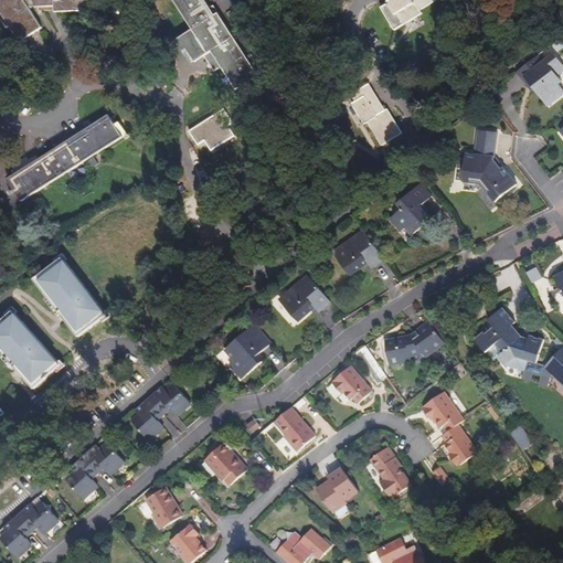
[(0,20),(4,28),(8,25),(19,41),(41,27),(25,3),(30,0),(33,0),(36,4),(50,4),(51,9),(83,6),(82,0),(0,0),(0,20)]
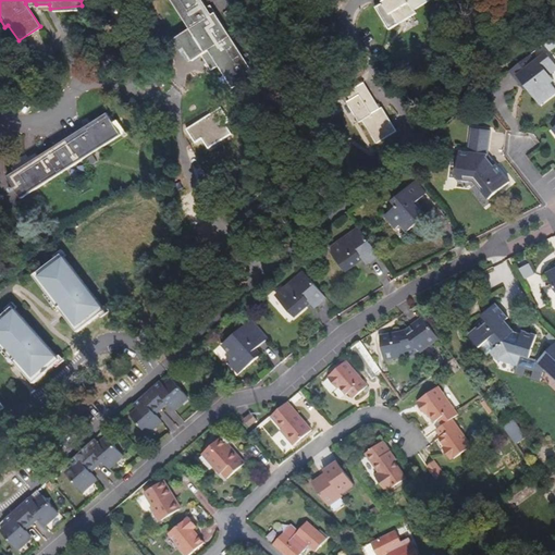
[(230,87),(251,73),(212,13),(209,15),(198,0),(168,0),(187,28),(171,39),(175,46),(179,44),(188,59),(189,60),(198,54),(208,70),(216,64),(230,87)]
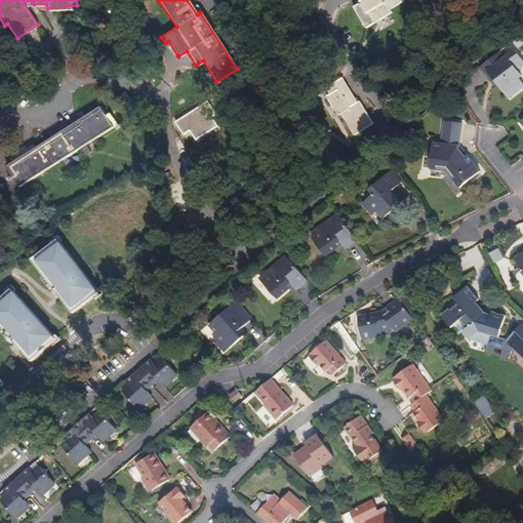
[(352,5),(365,26),(391,10),(389,7),(401,0),(358,0),(359,1),(352,5)]
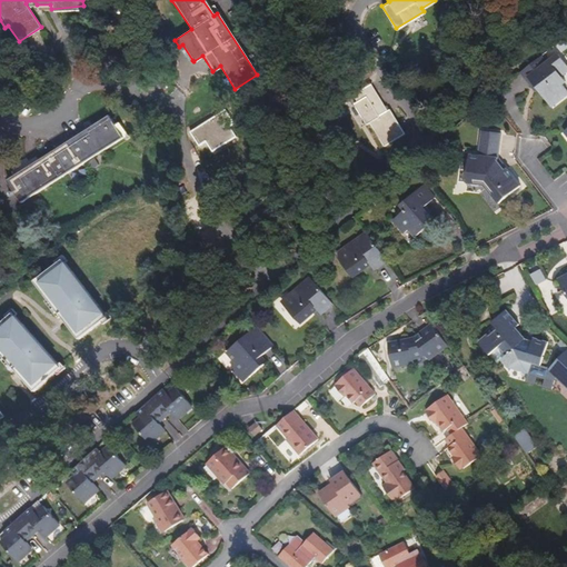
[(182,45),(179,47),(189,62),(192,60),(182,45)]
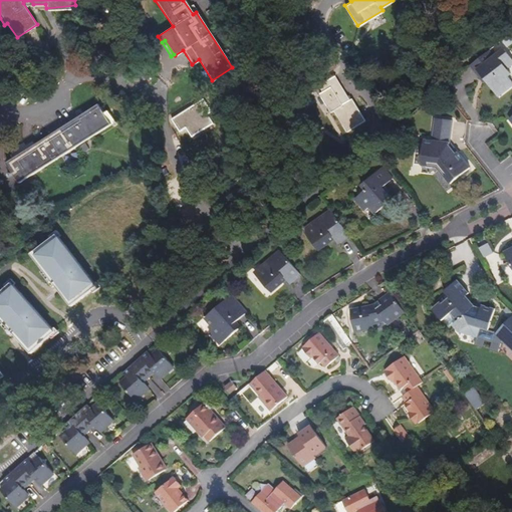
[(487,49),(469,63),(479,76),(483,73),(486,78),(498,93),(511,81),(506,74),(509,72),(505,67),(511,61),(511,59),(502,47),(492,55),(487,49)]
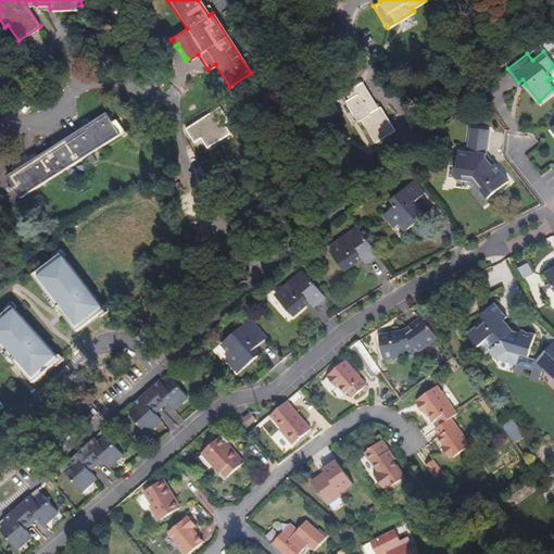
[(380,105),(378,106),(362,80),(344,91),(349,98),(345,100),(357,121),(361,118),(375,141),(394,129),(380,105)]
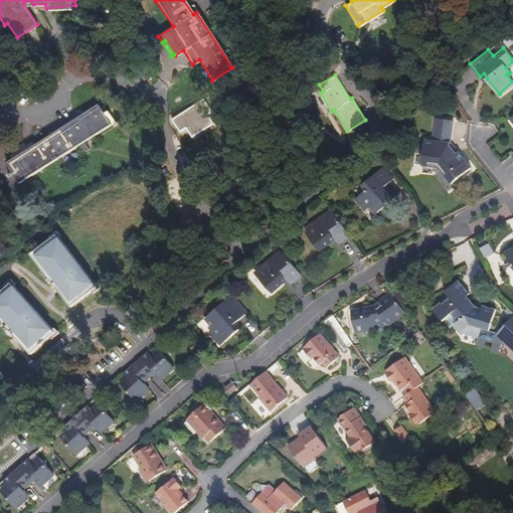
[(185,127),(190,135),(212,123),(206,114),(211,111),(203,99),(172,118),(179,130),(185,127)]
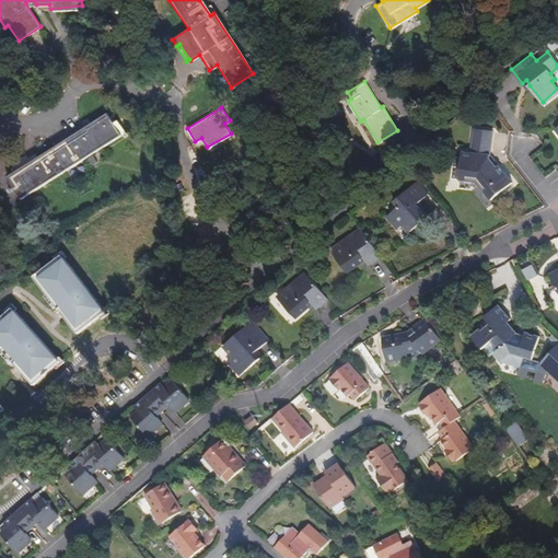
[(120,134),(106,112),(90,121),(88,119),(82,123),(84,125),(23,164),(20,160),(10,166),(12,171),(4,176),(19,198),(120,134)]
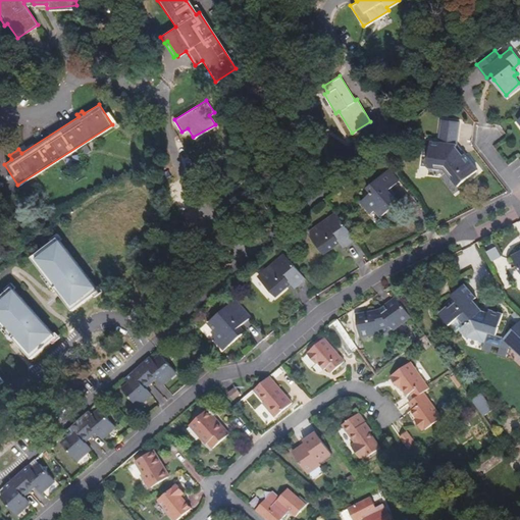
[(456,143),(458,120),(442,118),(439,141),(437,141),(429,140),(426,162),(444,164),(445,165),(460,152),(455,146),(456,143)]
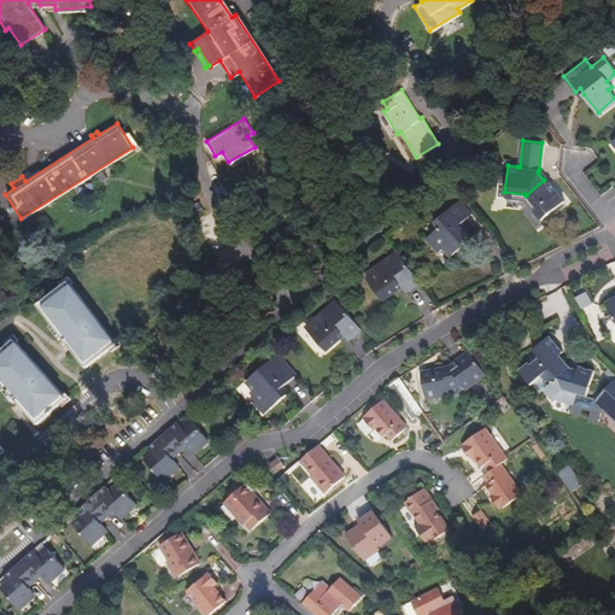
[(563,199),(548,180),(545,182),(544,180),(526,195),(527,198),(525,200),(539,218),(563,199)]
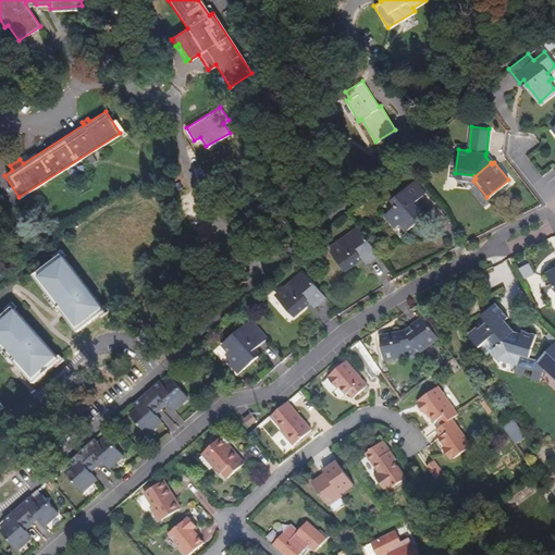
[(423,192),(412,179),(391,199),(395,204),(383,213),(394,226),(398,223),(405,230),(423,214),(412,201),(423,192)]
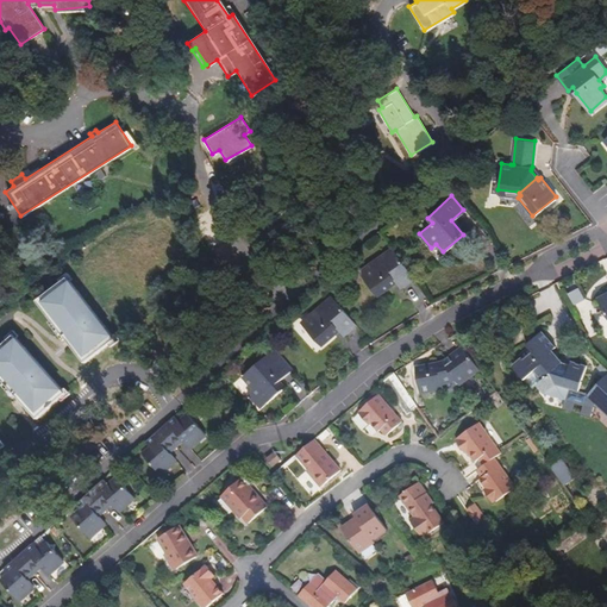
[(412,276),(390,246),(369,262),(370,266),(360,273),(375,295),(390,285),(388,282),(393,279),(394,281),(399,287),(412,276)]
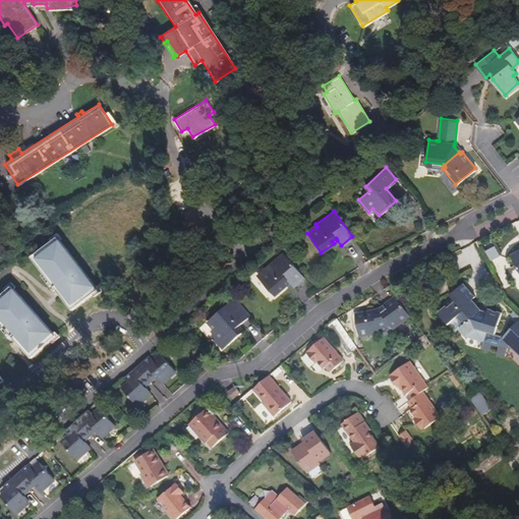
[(56,236),(31,255),(56,289),(60,294),(71,308),(98,289),(56,236)]
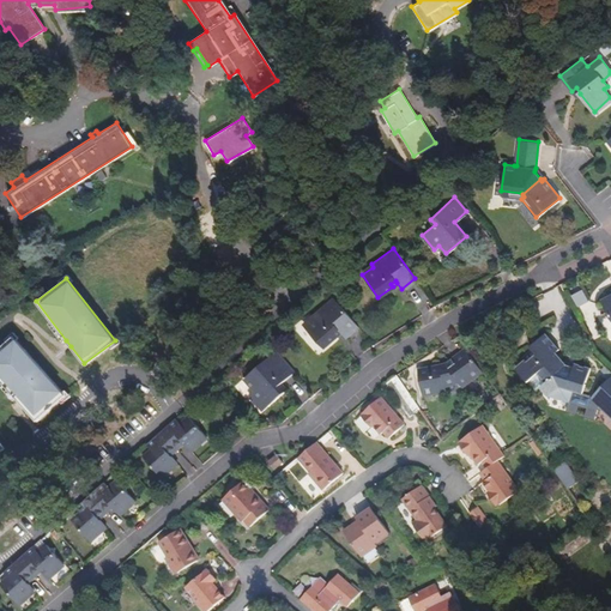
[(581,288),(569,294),(575,306),(587,301),(581,288)]
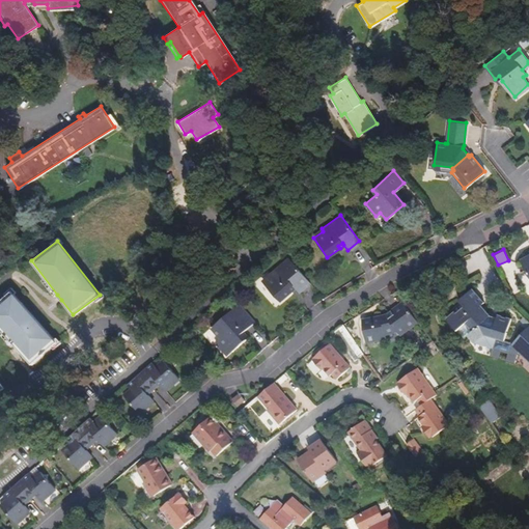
[(528,252),(519,258),(528,277),(528,252)]
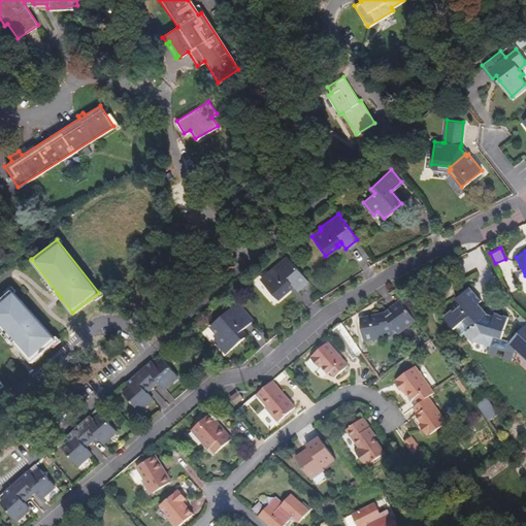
[(307,280),(286,256),(268,271),(270,273),(261,281),(276,298),(289,288),(287,286),(291,284),(292,285),(296,290),(307,280)]
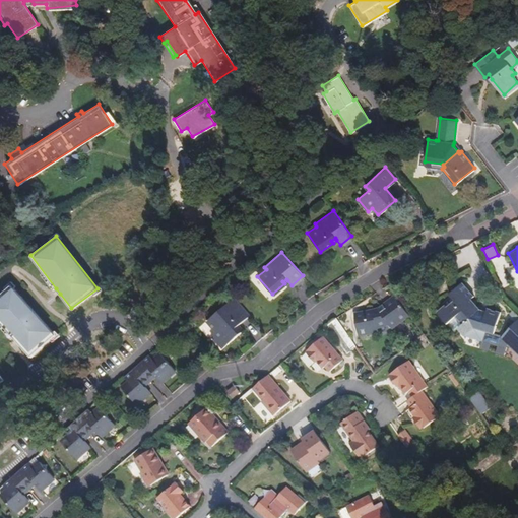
[(463,334),(480,340),(481,340),(479,347),(488,349),(490,342),(497,344),(494,351),(503,354),(506,343),(517,354),(517,317),(517,318),(509,327),(506,337),(501,336),(492,333),(499,312),(486,307),(484,310),(477,307),(469,298),(472,295),(461,281),(448,293),(453,299),(445,305),(444,303),(435,310),(452,330),(456,327),(463,334)]
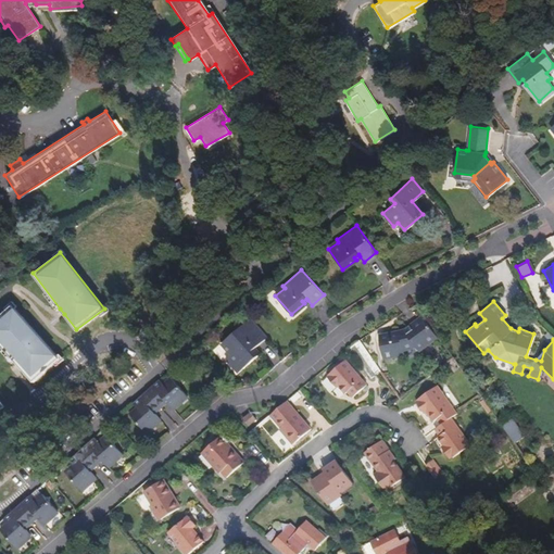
[(11,304),(0,313),(0,343),(15,362),(20,366),(33,381),(59,357),(11,304)]
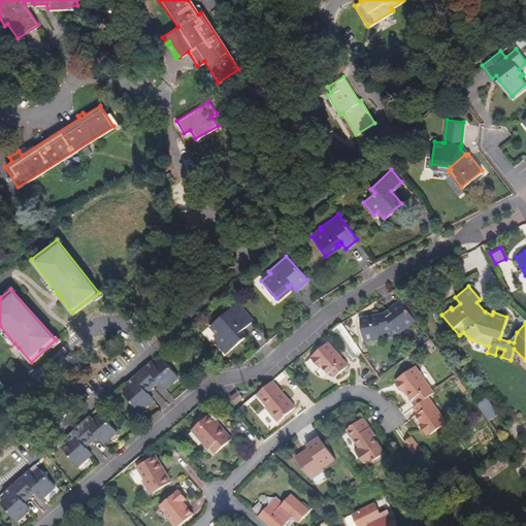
[(399,299),(382,311),(359,317),(363,339),(382,335),(381,330),(393,326),(397,332),(415,319),(399,299)]
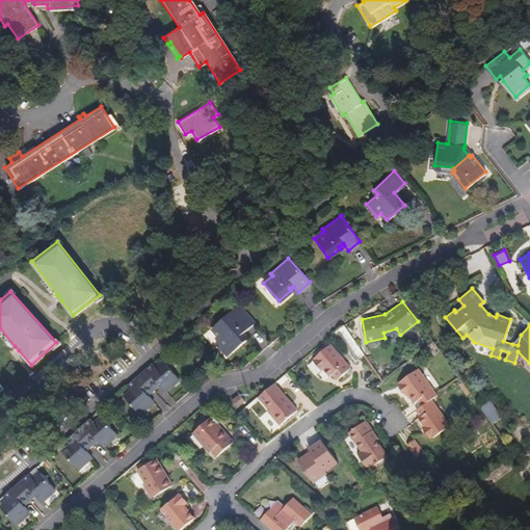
[(244,309),(239,302),(235,306),(241,312),(244,309)]
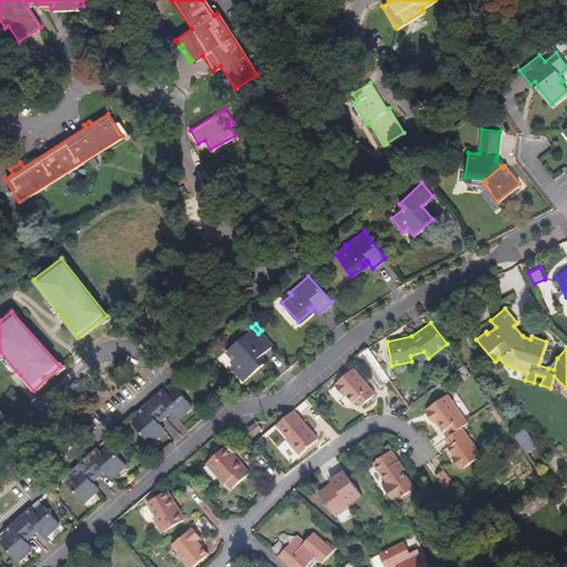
[(258,334),(251,327),(226,350),(235,361),(230,365),(242,379),(258,366),(252,360),(259,355),(272,344),(261,330),(258,334)]
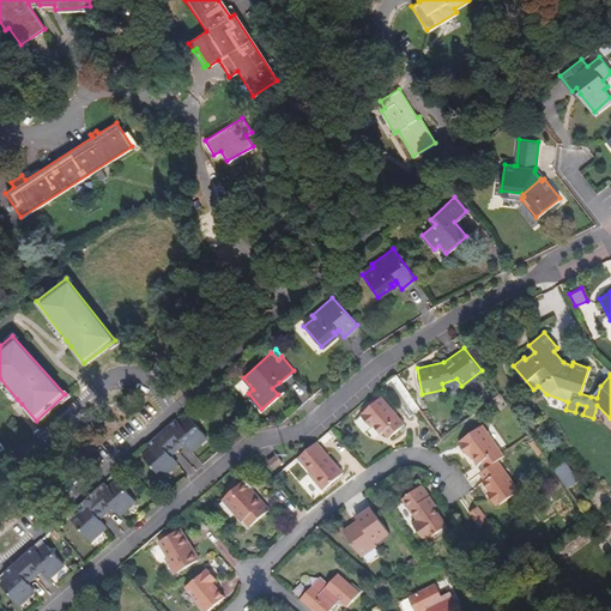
[(394,374),(383,381),(406,415),(418,407),(394,374)]
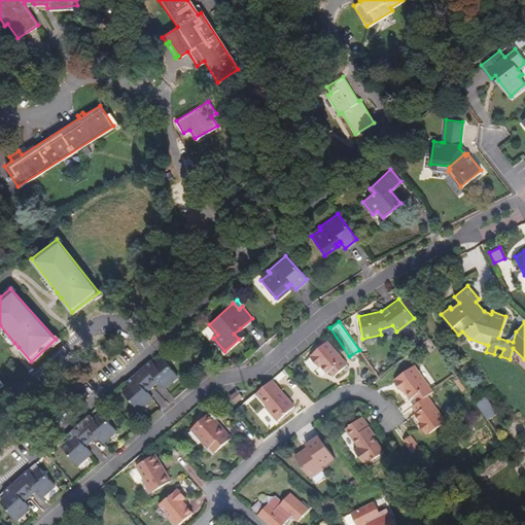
[(234,334),(239,339),(245,334),(240,328),(234,334)]
